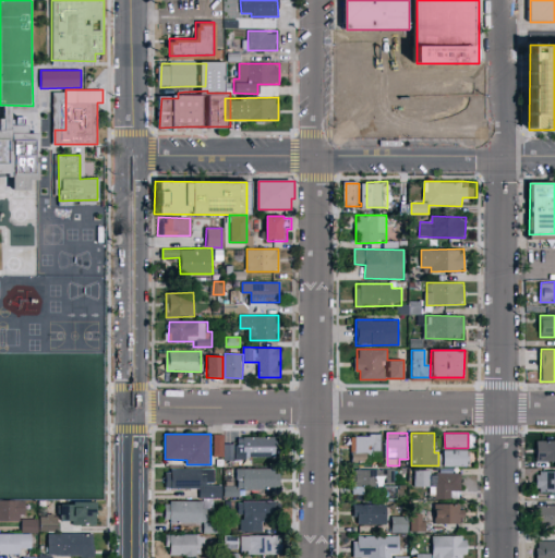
[(214,456),(234,457),(234,444),(225,444),(225,435),(214,434),(214,456)]
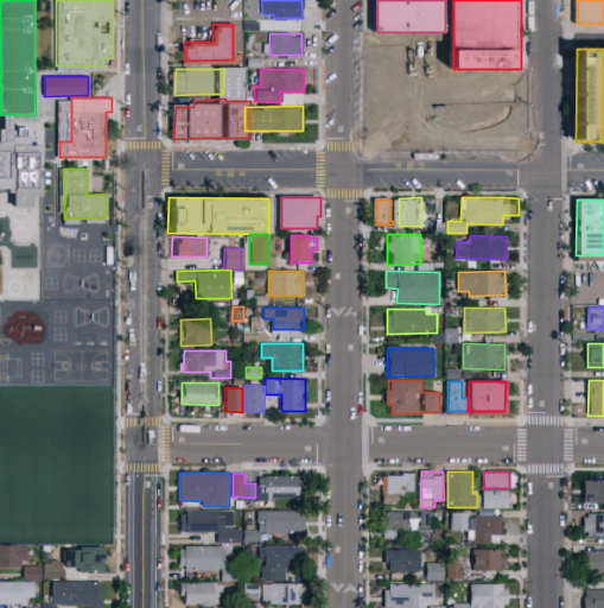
[(415,474),(383,473),(382,501),(406,502),(406,491),(415,491),(415,474)]
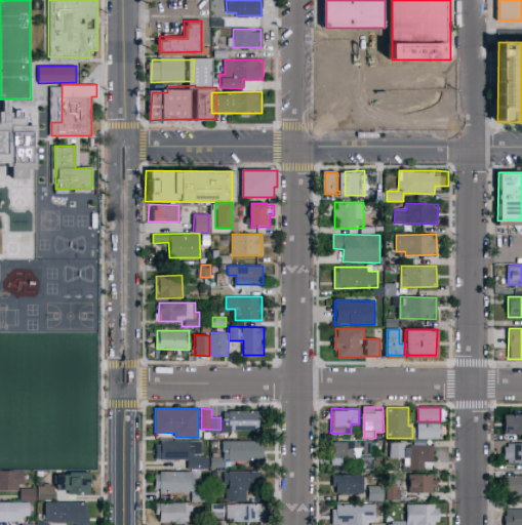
[(223,410),(222,430),(263,430),(263,411),(223,410)]
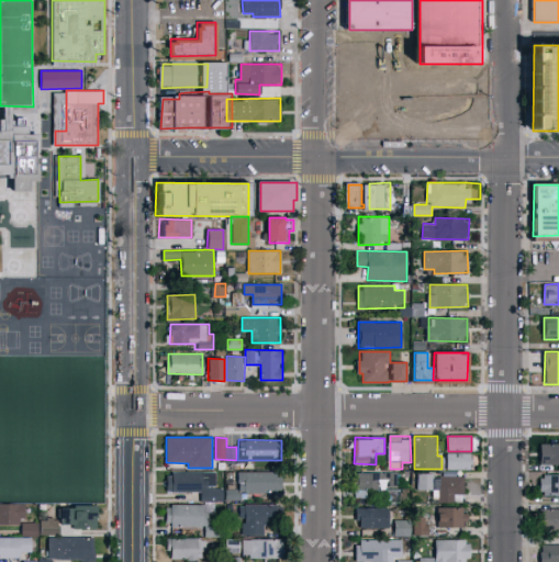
[(540,464),(558,464),(558,444),(540,444),(540,464)]
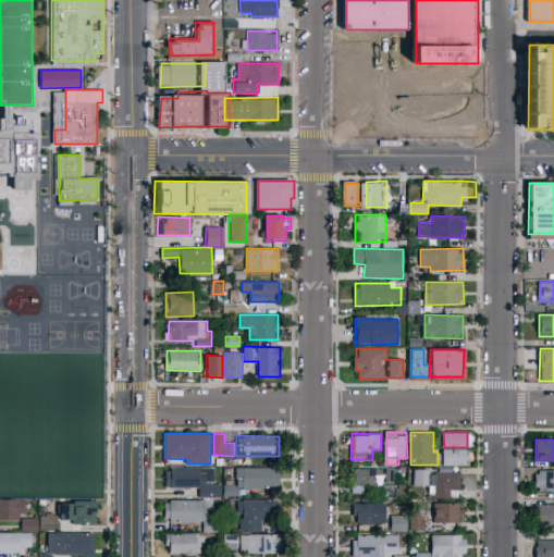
[(468,448),(444,448),(444,465),(467,466),(468,448)]
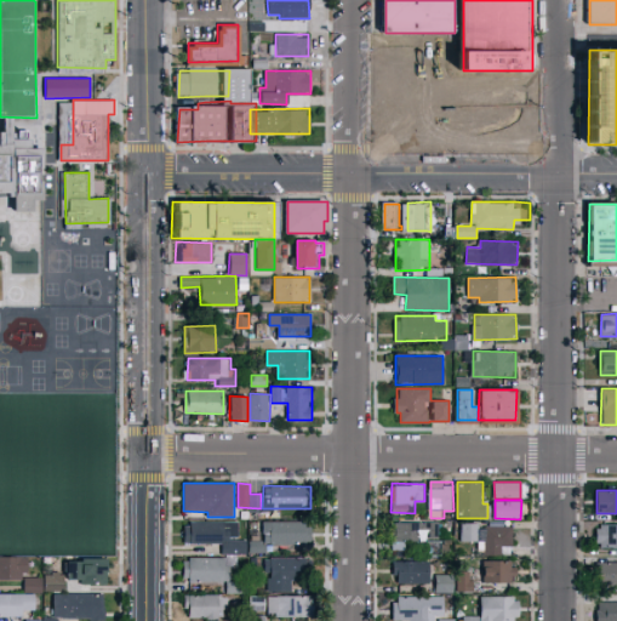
[(264,523),(264,540),(240,540),(240,520),(184,522),(184,543),(223,543),(223,553),(267,553),(267,545),(313,543),(312,522),(264,523)]
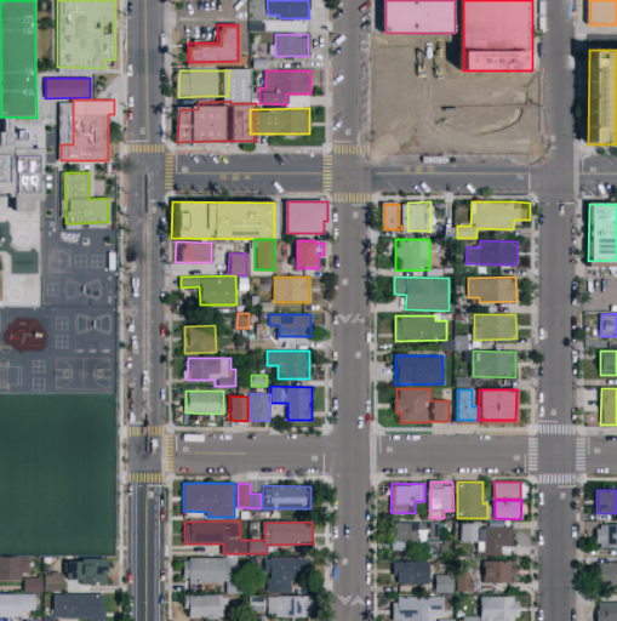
[(394,543),(451,545),(452,537),(441,536),(441,522),(394,520),(394,543)]
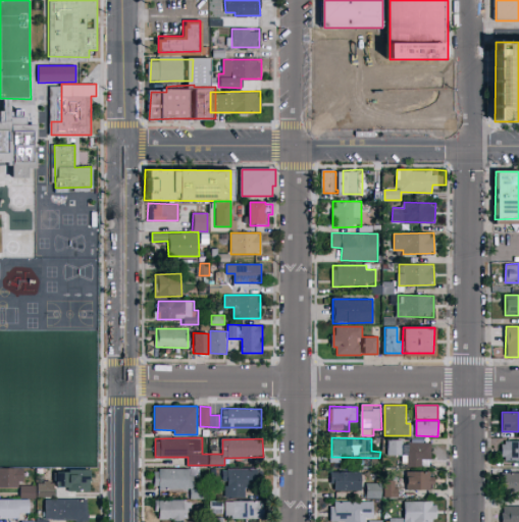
[(432,442),(407,441),(407,439),(390,439),(388,454),(409,455),(409,466),(432,467),(432,442)]
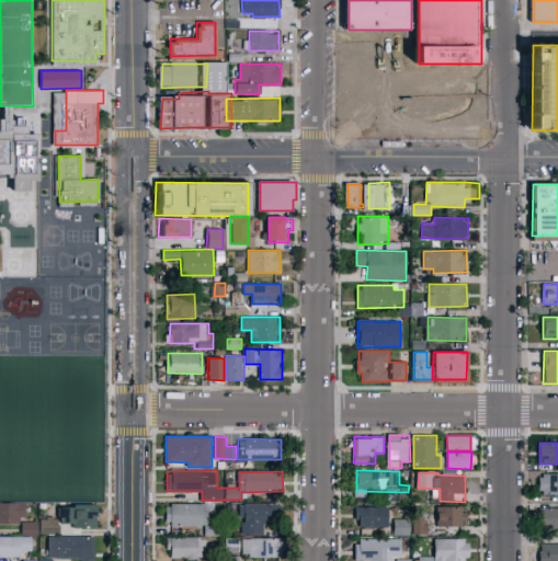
[(557,473),(539,474),(539,494),(557,493),(557,473)]
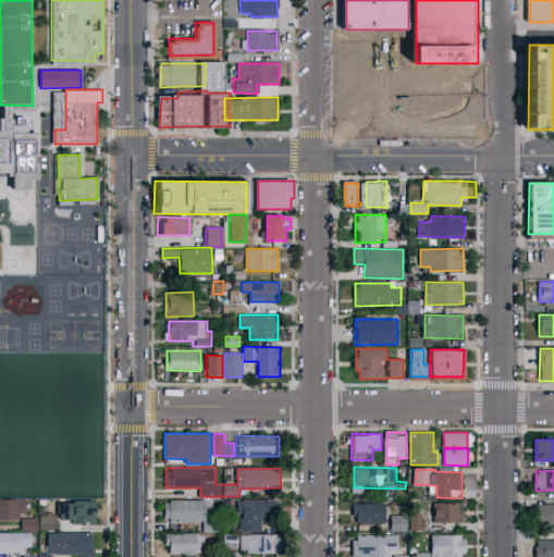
[(0,519),(24,519),(24,498),(0,498),(0,519)]
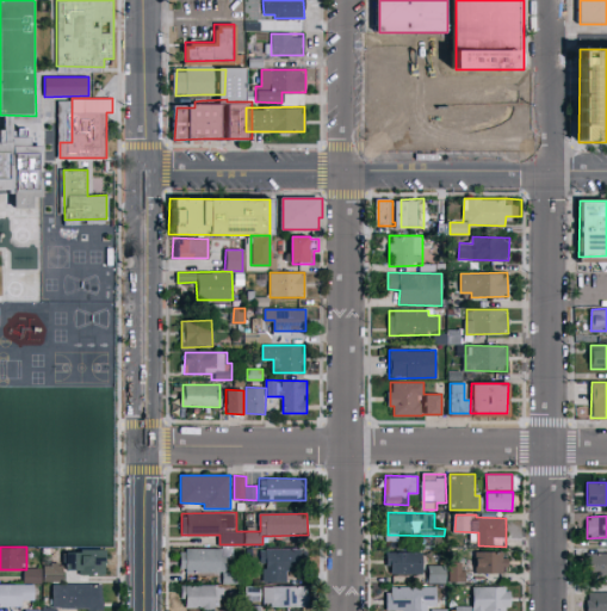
[(181,573),(224,572),(224,582),(235,582),(235,568),(229,568),(228,548),(180,549),(181,573)]
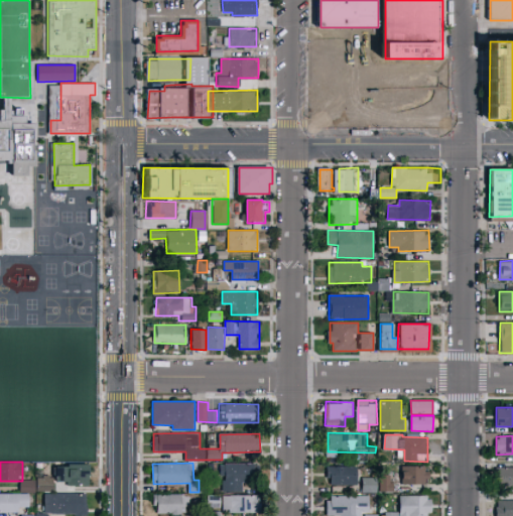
[(224,491),(243,492),(243,482),(258,483),(259,464),(221,463),(221,476),(225,477),(224,491)]
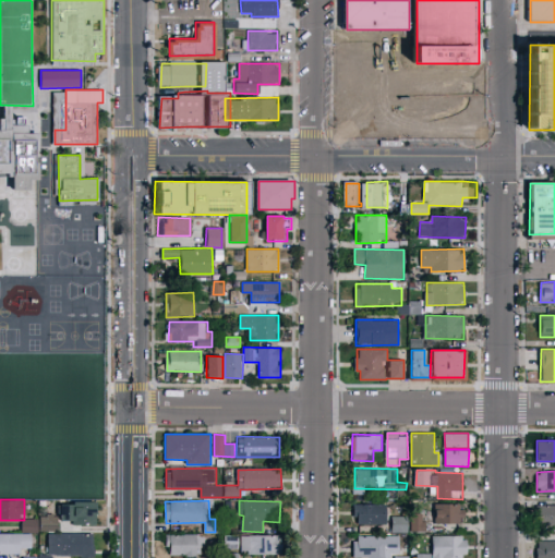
[(96,504),(59,502),(59,520),(73,521),(73,525),(96,525),(96,504)]
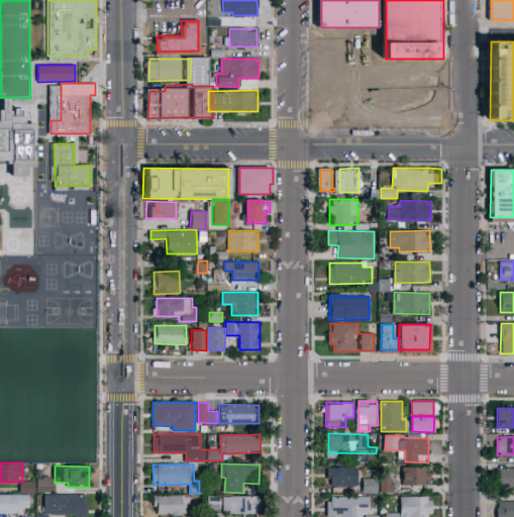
[(358,467),(328,467),(328,485),(358,486),(358,467)]
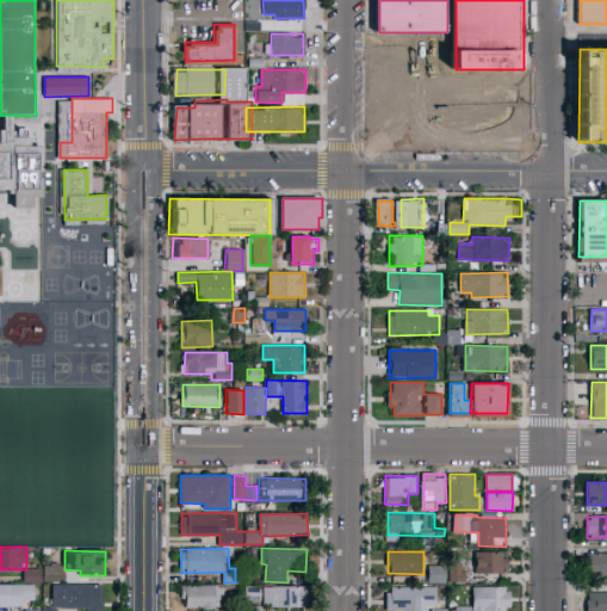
[(507,551),(476,551),(476,573),(507,572),(507,551)]
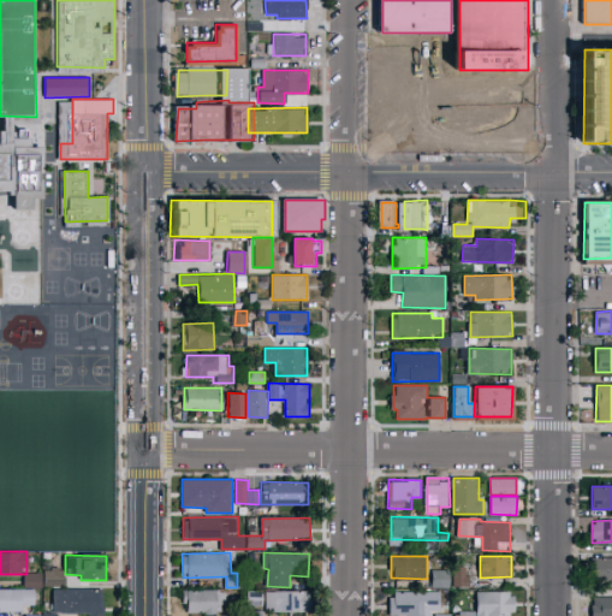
[(611,557),(594,558),(594,580),(611,580),(611,557)]
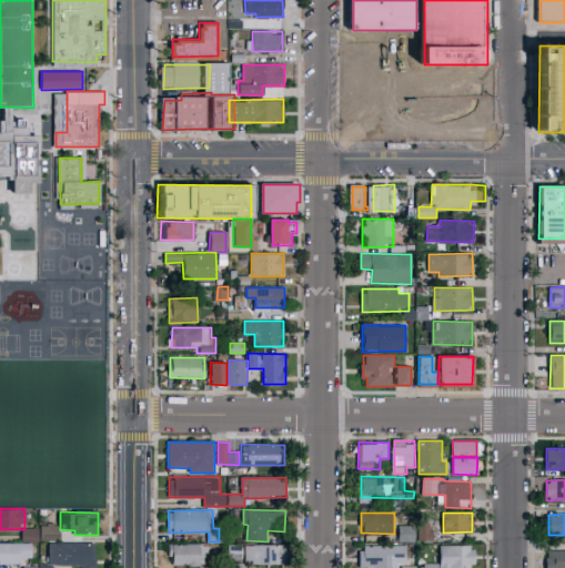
[(420,540),(433,540),(433,521),(420,523),(420,540)]
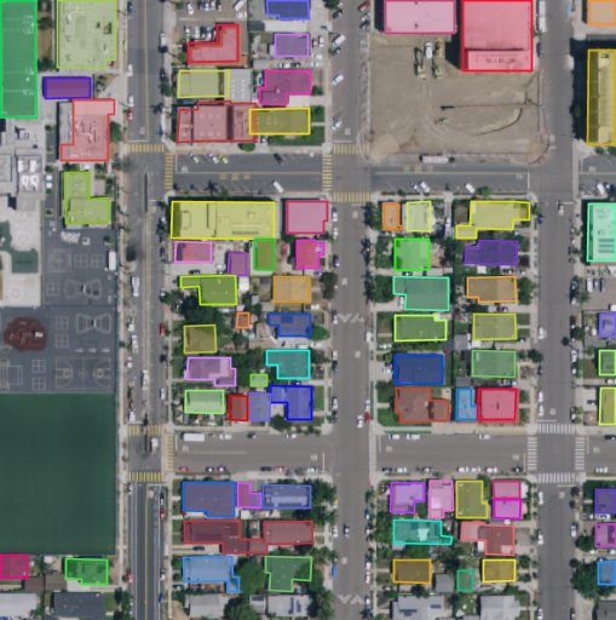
[(45,589),(64,590),(65,572),(46,572),(45,589)]
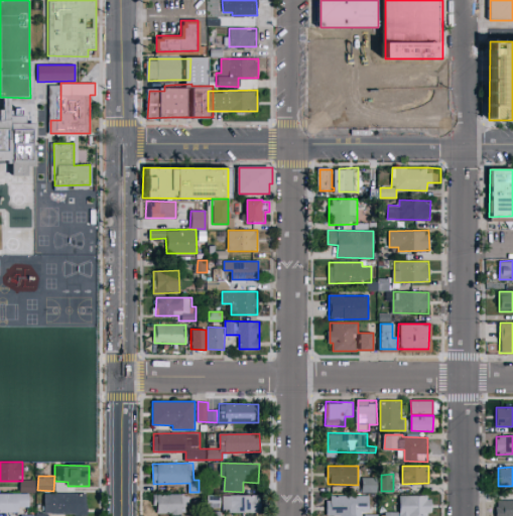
[(378,492),(378,477),(363,478),(363,492),(378,492)]
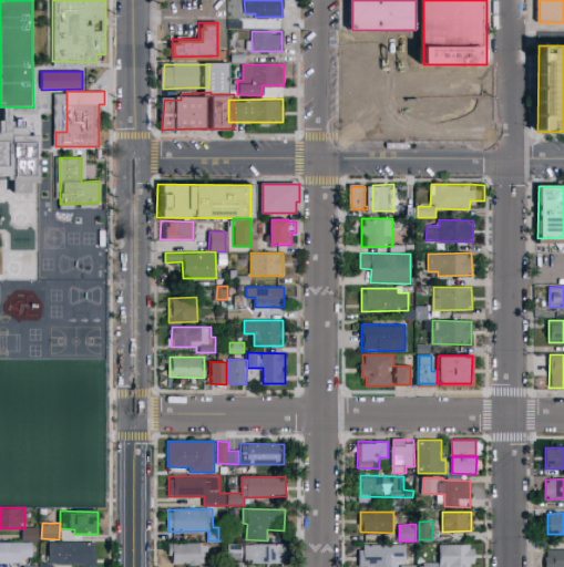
[(22,540),(40,540),(40,527),(23,527),(22,540)]
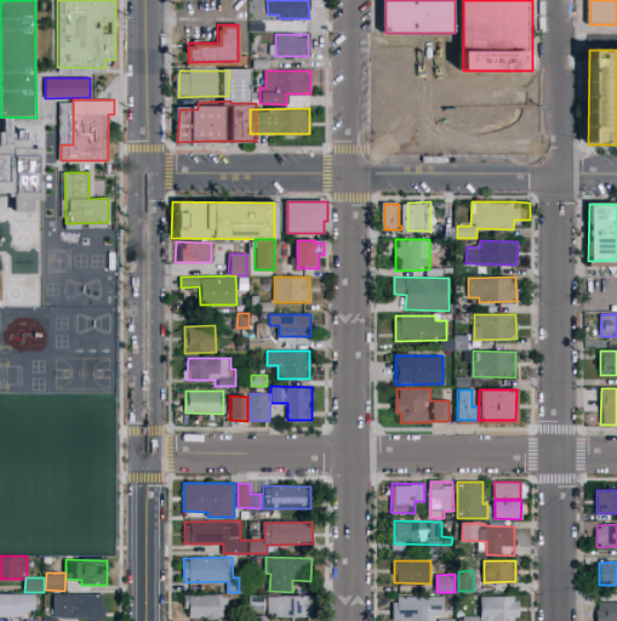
[(36,593),(0,593),(0,616),(23,617),(23,610),(36,610),(36,593)]
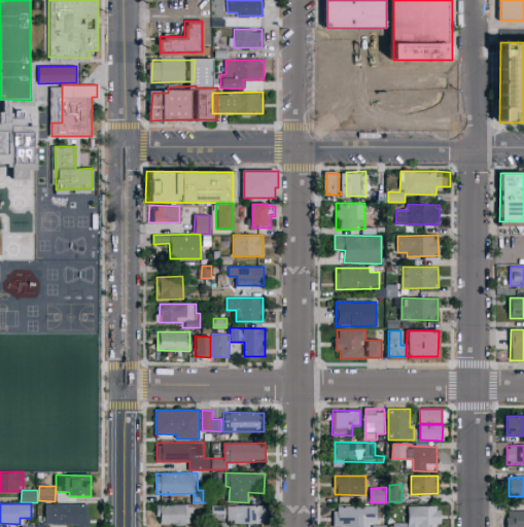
[(45,524),(88,526),(89,504),(46,503),(45,524)]
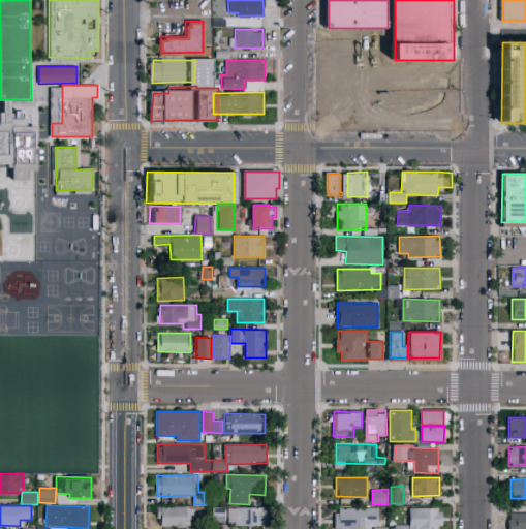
[(160,526),(179,526),(179,527),(196,527),(195,506),(160,506),(160,526)]
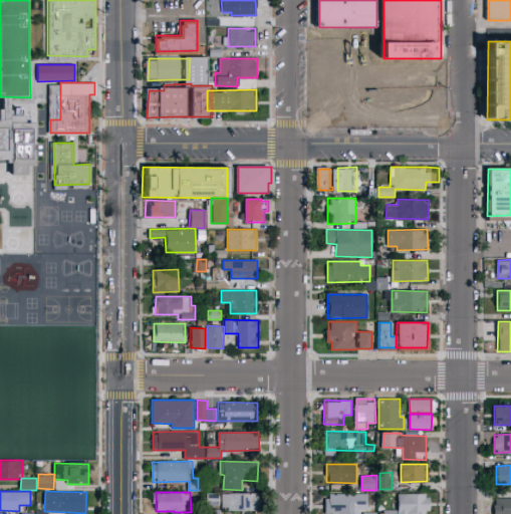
[(222,493),(209,492),(208,505),(221,506),(222,493)]
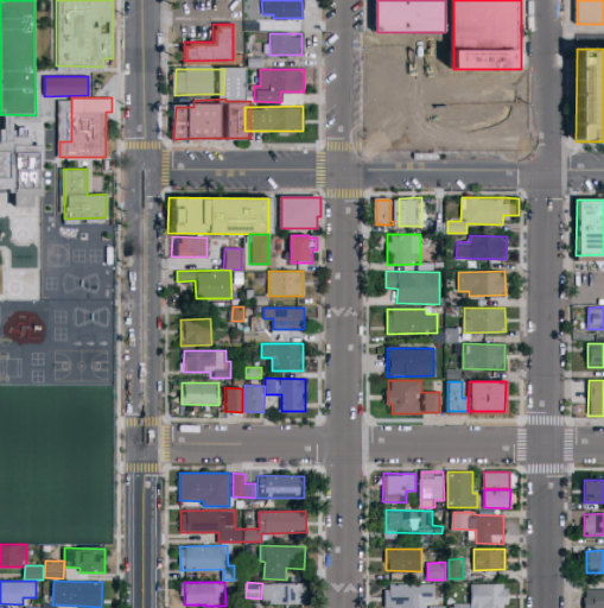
[(306,583),(265,583),(264,602),(306,603),(306,583)]
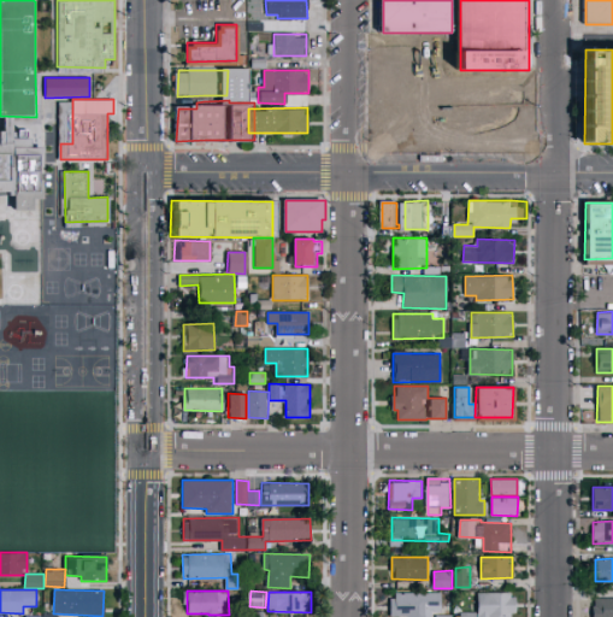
[(392,616),(432,616),(432,611),(442,611),(441,592),(392,593),(392,616)]
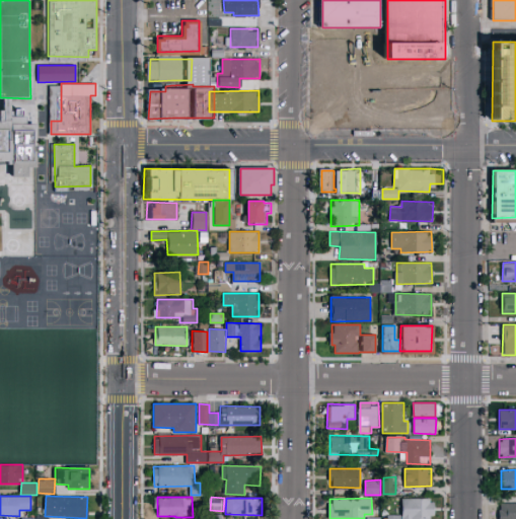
[(401,518),(433,518),(434,499),(401,499),(401,518)]
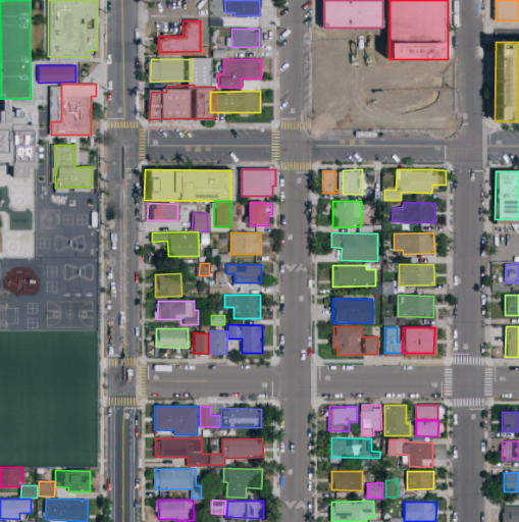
[(503,521),(518,521),(518,506),(503,507),(503,521)]
